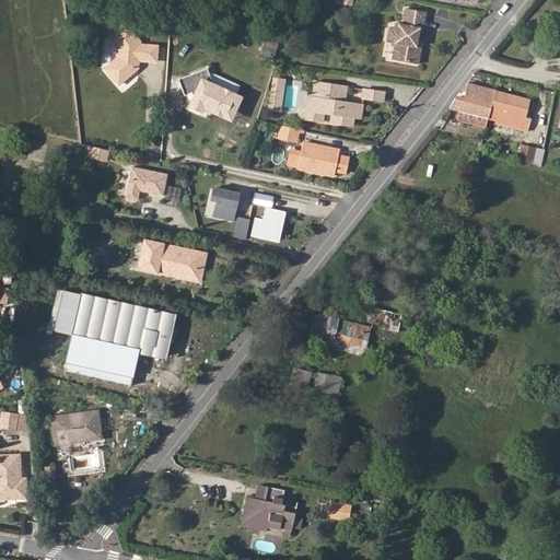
[(421,30),(427,30),(429,14),(409,11),(407,26),(397,25),(392,59),(421,65),(423,47),(418,46),(421,30)]
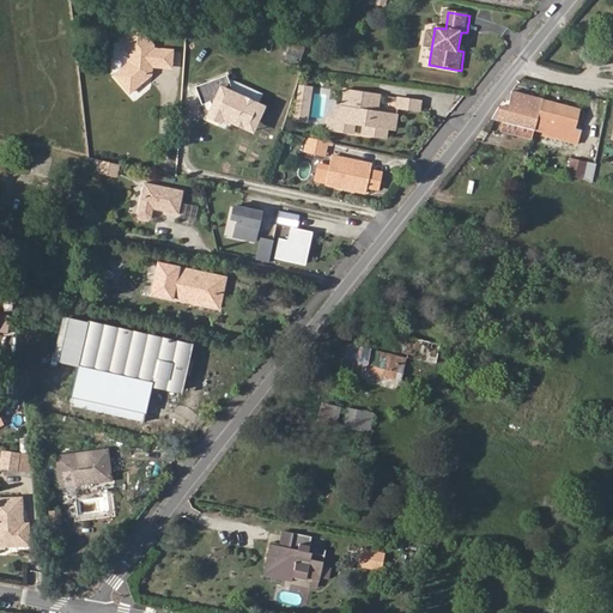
[(144,31),(126,46),(134,56),(133,67),(120,79),(135,96),(151,80),(152,67),(156,64),(157,52),(157,48),(144,31)]
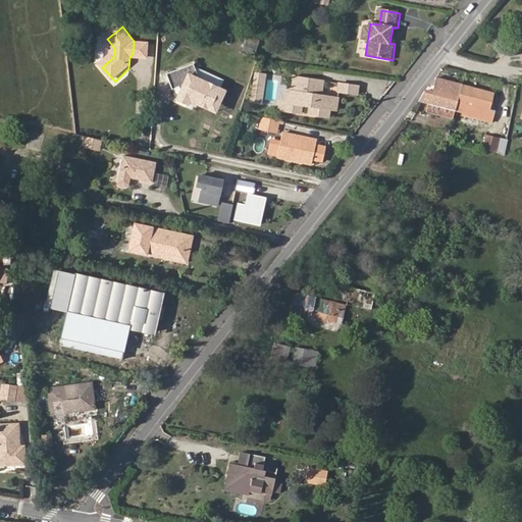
[(150,45),(134,44),(133,54),(129,57),(128,68),(133,65),(133,58),(149,59),(150,45)]
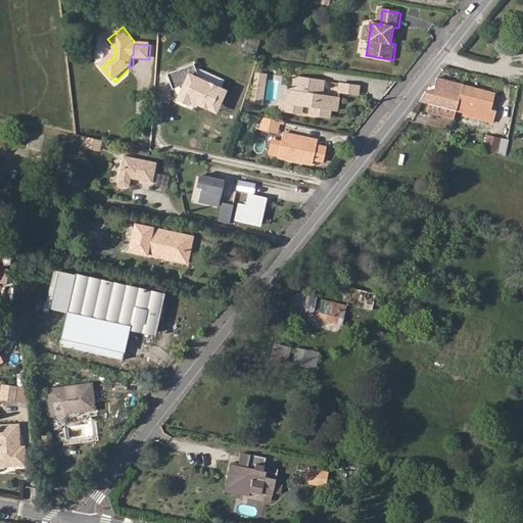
[(196,65),(169,75),(173,87),(200,78),(196,65)]
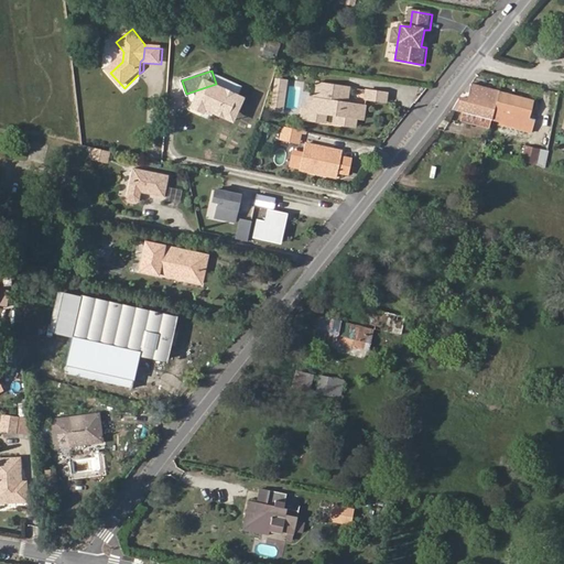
[(217,88),(216,84),(186,94),(187,97),(196,99),(192,107),(204,112),(205,108),(213,111),(214,109),(226,115),(238,111),(243,99),(227,93),(224,95),(216,91),(217,88)]
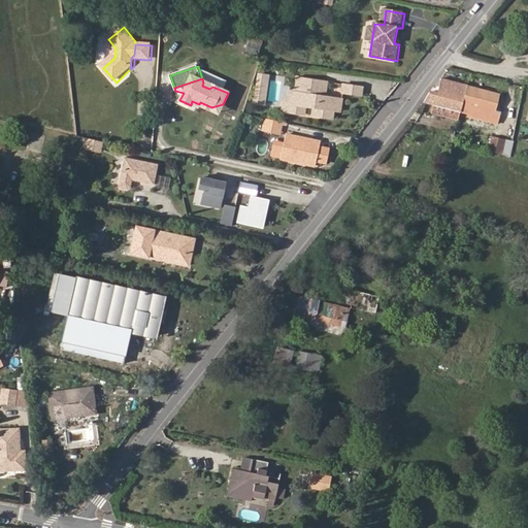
[(328,84),(299,78),(296,93),(296,94),(299,94),(297,105),(289,104),(285,103),(283,111),(304,116),(306,107),(314,108),(312,117),(325,119),(327,107),(334,109),(336,99),(326,98),(328,84)]
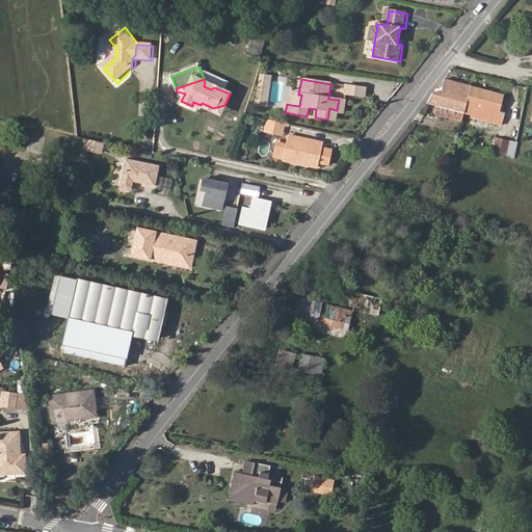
[(431,91),(427,103),(437,106),(463,113),(464,109),(466,109),(471,87),(444,80),(441,94),(431,91)]
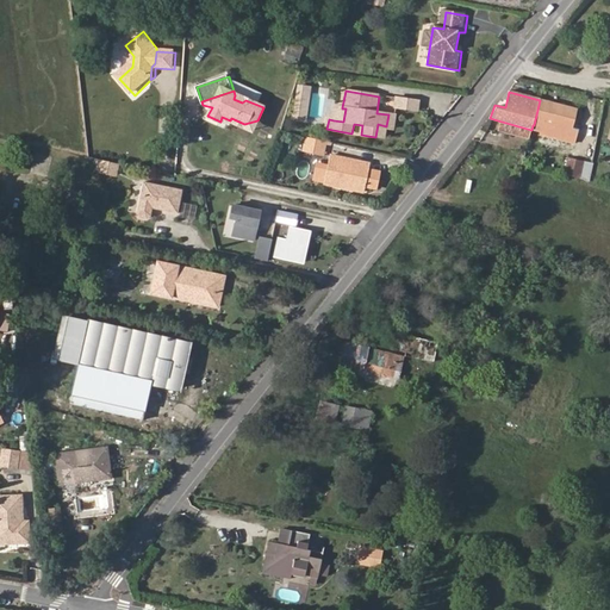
[(415,101),(403,100),(402,110),(412,111),(415,101)]
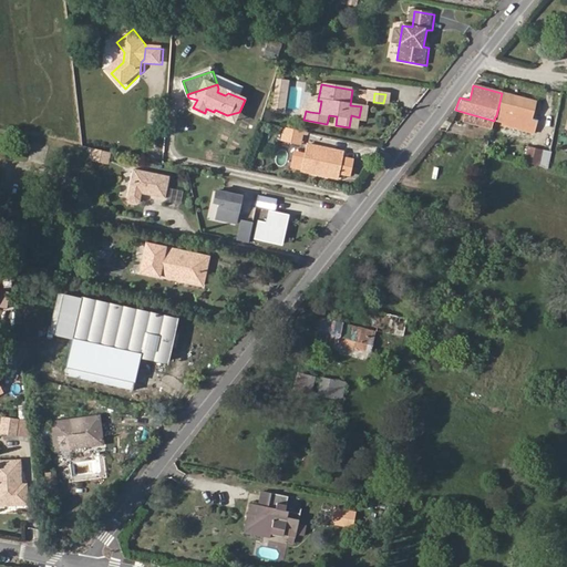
[(502,93),(496,116),(505,119),(501,133),(529,141),(533,135),(534,135),(543,104),(502,93)]
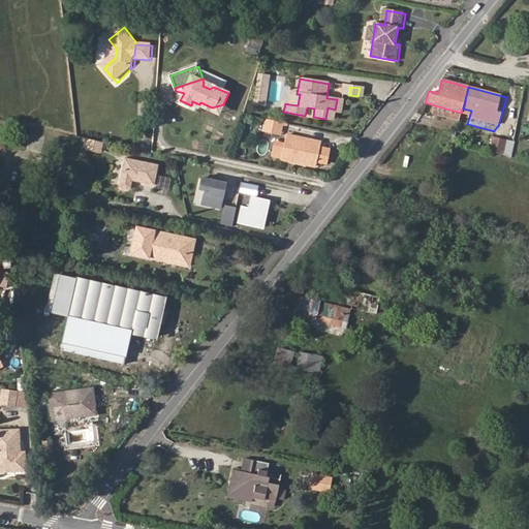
[(297,93),(291,92),(289,104),(298,105),(300,94),(297,94),(297,93)]
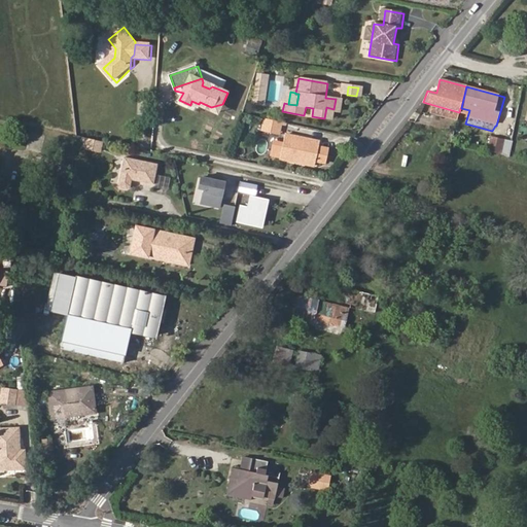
[(433,105),(431,112),(457,119),(459,112),(433,105)]
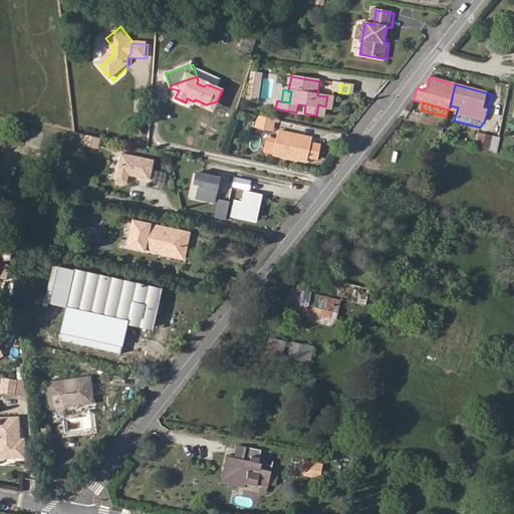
[(298,104),(296,112),(304,113),(305,105),(298,104)]
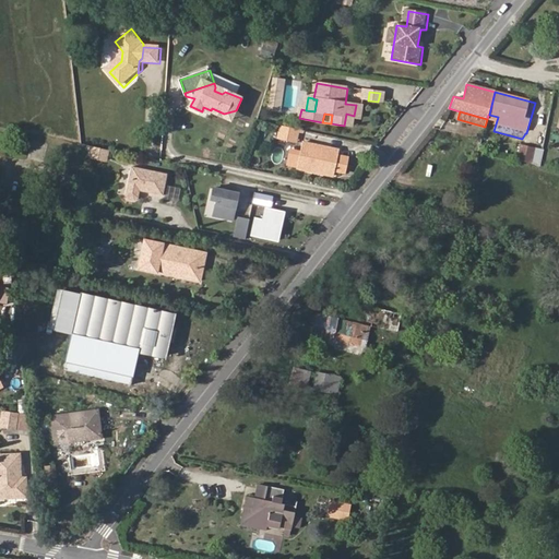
[(354,116),(346,114),(344,126),(353,127),(354,118),(354,116)]
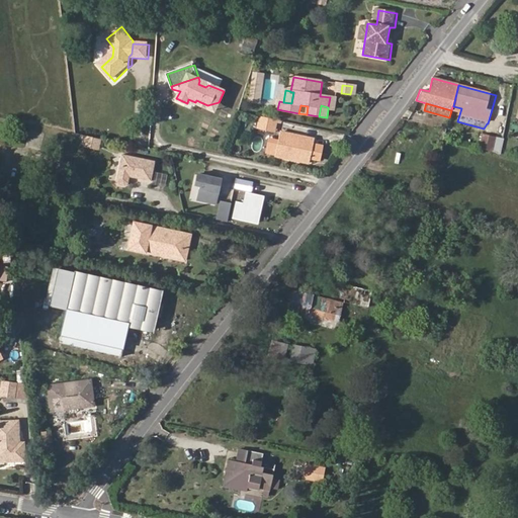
[(274,120),(261,116),(259,126),(272,130),(274,120)]
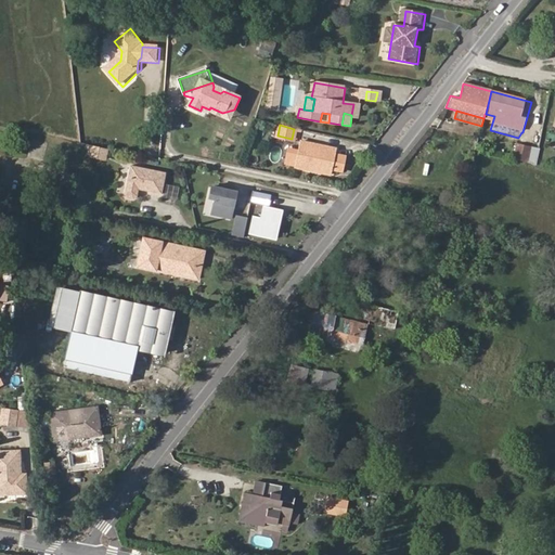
[(294,165),(330,172),(332,167),(334,153),(335,147),(299,140),(297,150),(287,147),(284,163),(294,165)]
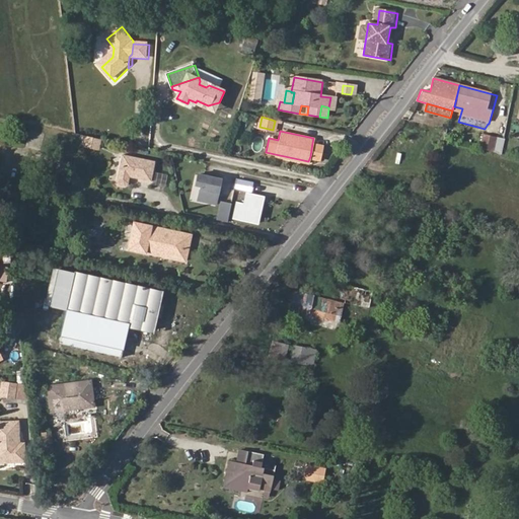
[(99,150),(101,140),(82,136),(84,147),(99,150)]
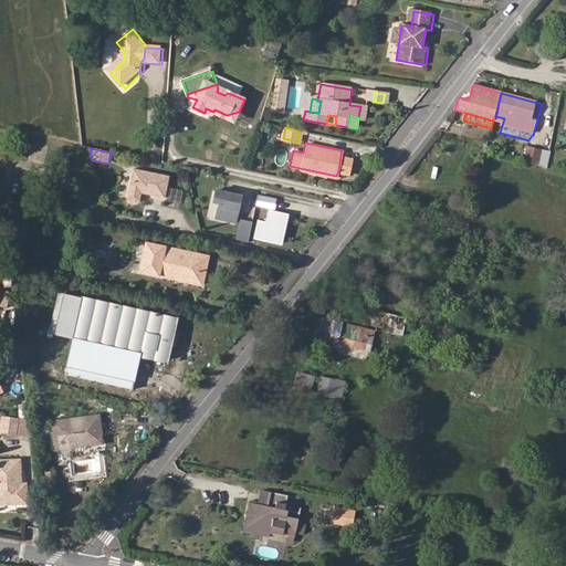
[(526,148),(523,160),(543,166),(546,155),(526,148)]
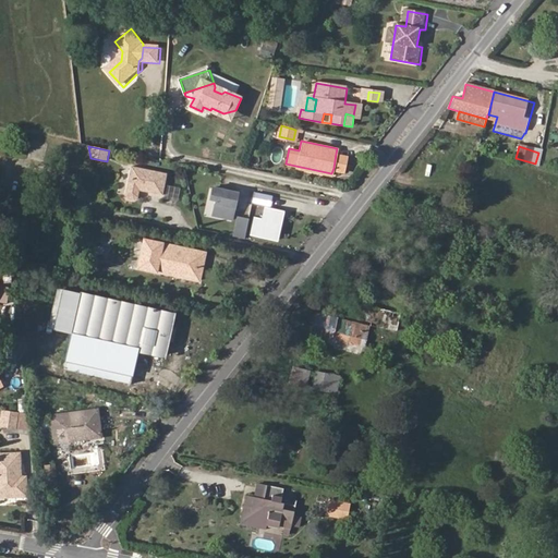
[(346,156),(336,154),(334,168),(342,170),(346,156)]
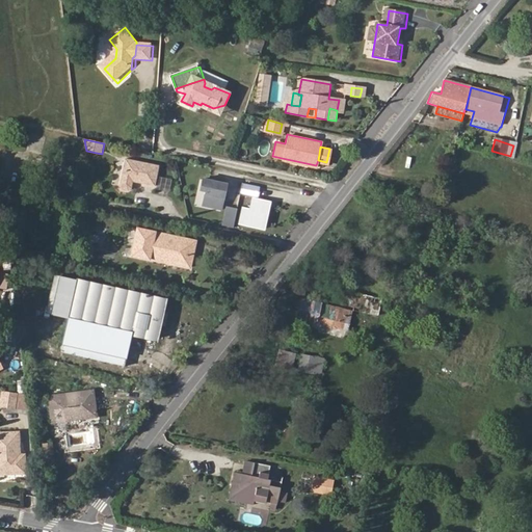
[(156,165),(124,158),(116,189),(127,191),(129,184),(151,188),(156,165)]
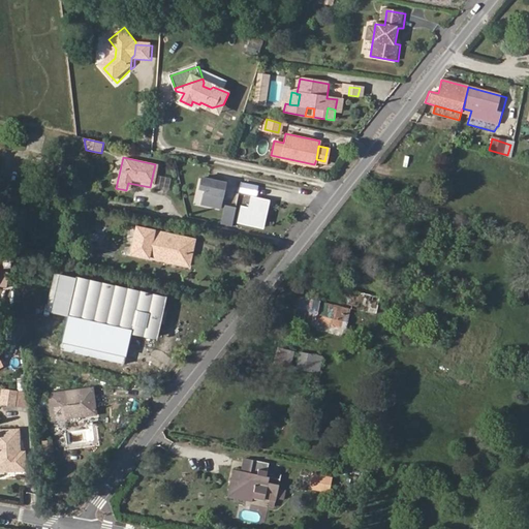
[(167,191),(169,178),(155,176),(153,189),(167,191)]
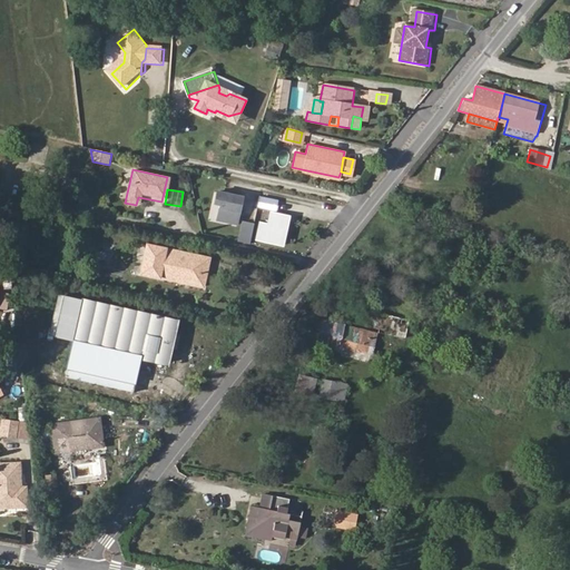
[(237,225),(244,198),(218,192),(215,204),(220,205),(217,220),(237,225)]
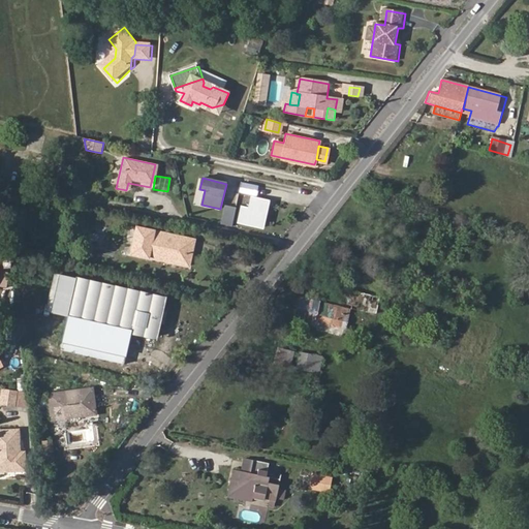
[(240,192),(255,195),(257,187),(242,184),(240,192)]
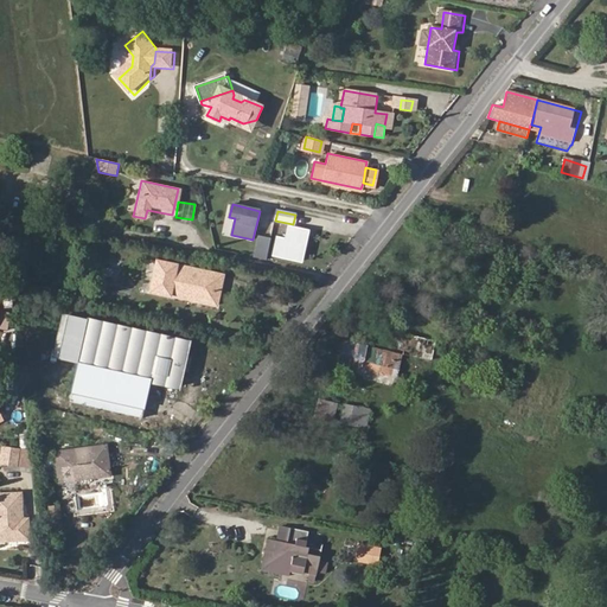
[(310,230),(288,227),(285,240),(276,236),(272,257),(302,263),(310,230)]
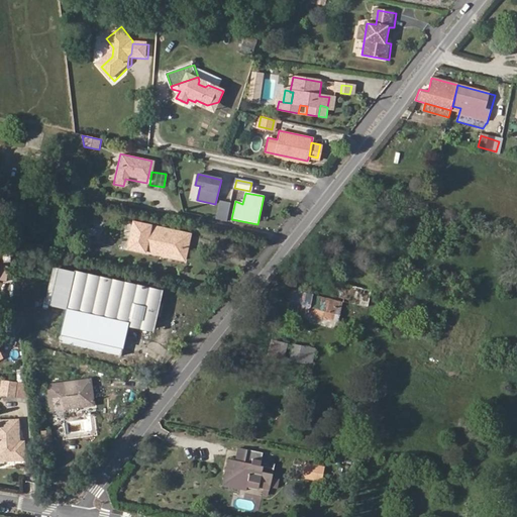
[(231,205),(221,202),(217,221),(226,223),(231,205)]
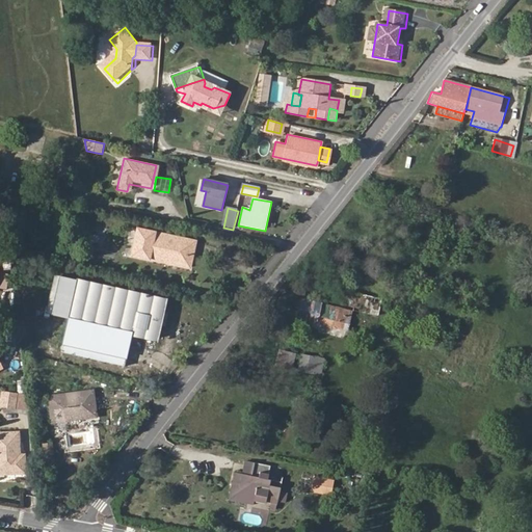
[(135,256),(150,259),(152,254),(174,259),(171,264),(192,269),(198,242),(140,229),(135,256)]
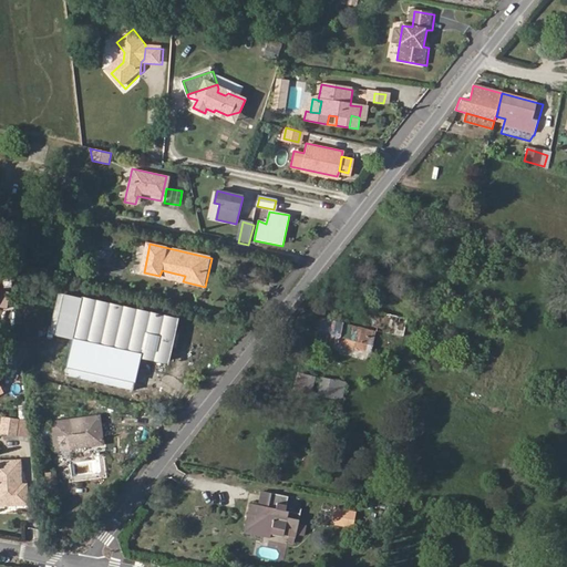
[(162,270),(160,276),(183,281),(185,276),(162,270)]
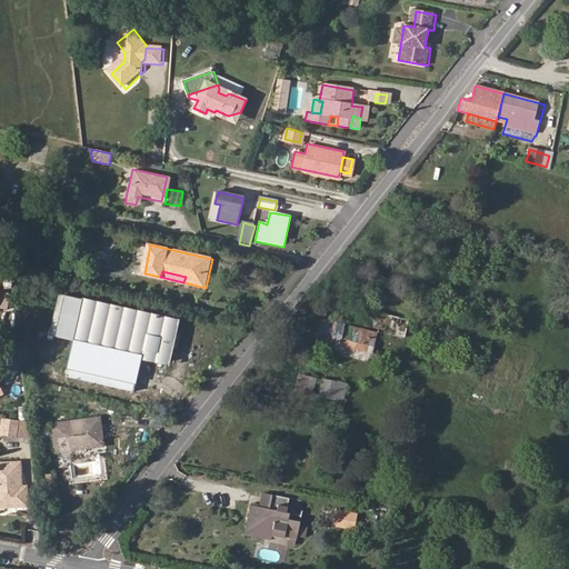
[(55,340),(73,343),(83,300),(65,296),(55,340)]
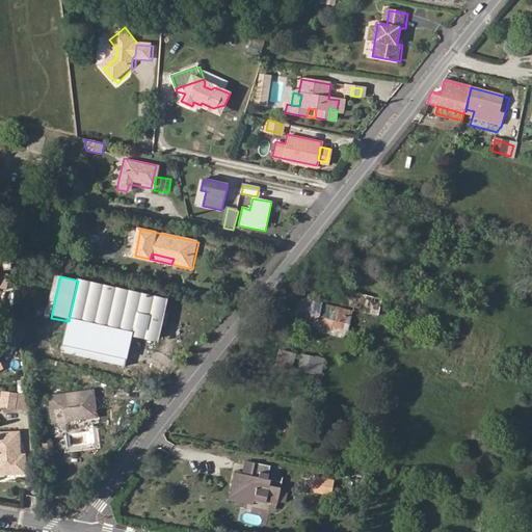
[(78,281),(69,321),(63,346),(125,361),(131,335),(158,341),(166,299),(78,281)]
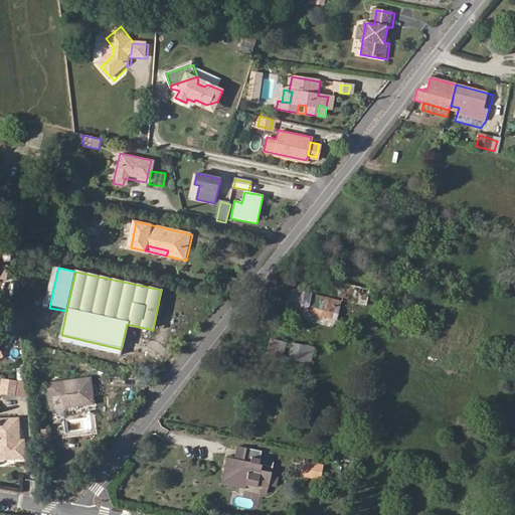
[(365,306),(369,291),(332,282),(329,298),(291,289),(286,310),(336,321),(341,301),(365,306)]
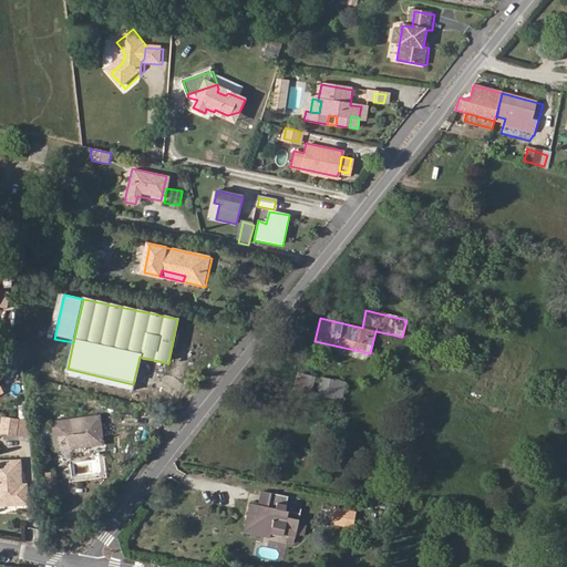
[(133,384),(68,369),(65,380),(131,394),(133,384)]
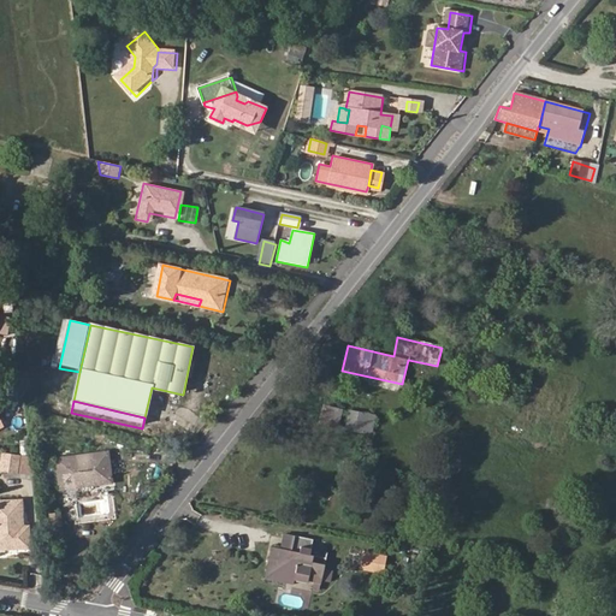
[(341,409),(324,406),(319,425),(337,428),(341,409)]
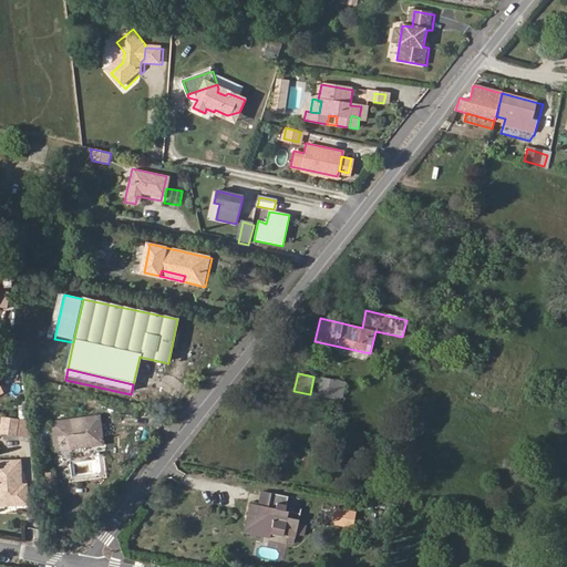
[(318,394),(342,399),(346,383),(320,378),(318,394)]
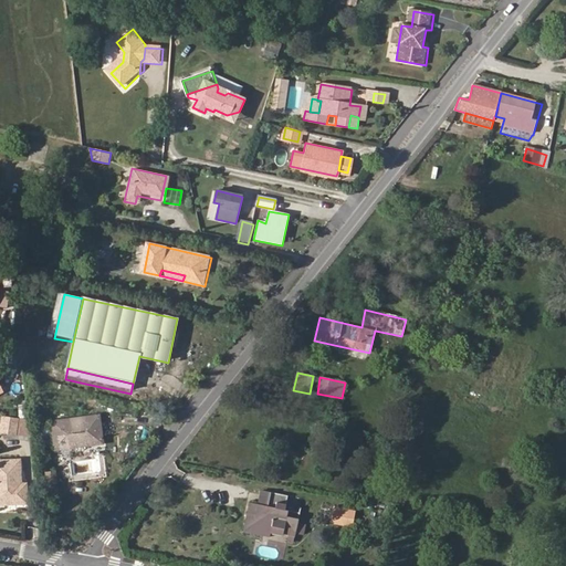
[(51,422),(55,452),(104,443),(100,415),(51,422)]
